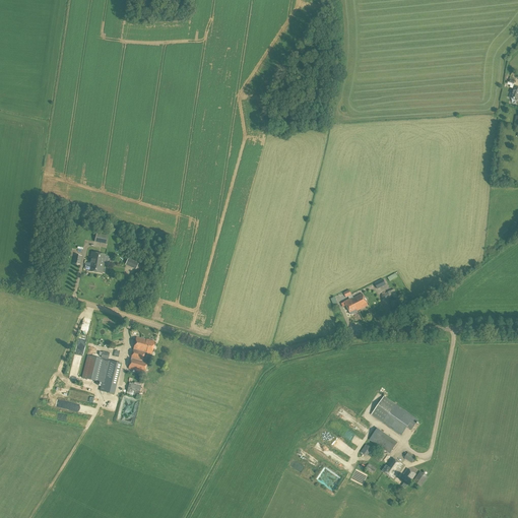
[(516,99),(517,93),(517,92),(517,85),(510,83),(507,95),(516,99)]
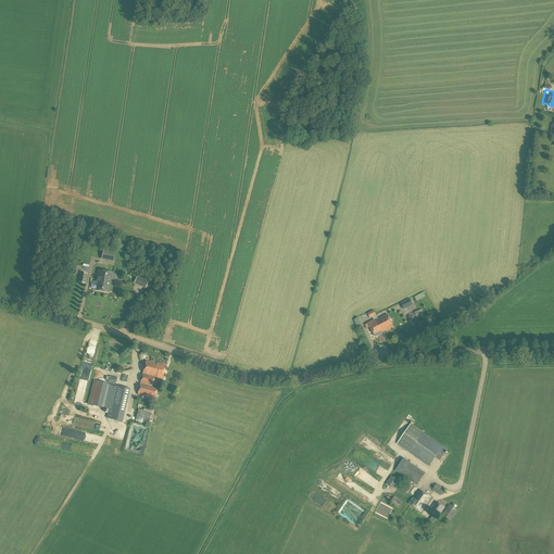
[(114,250),(101,248),(99,256),(112,260),(114,250)]
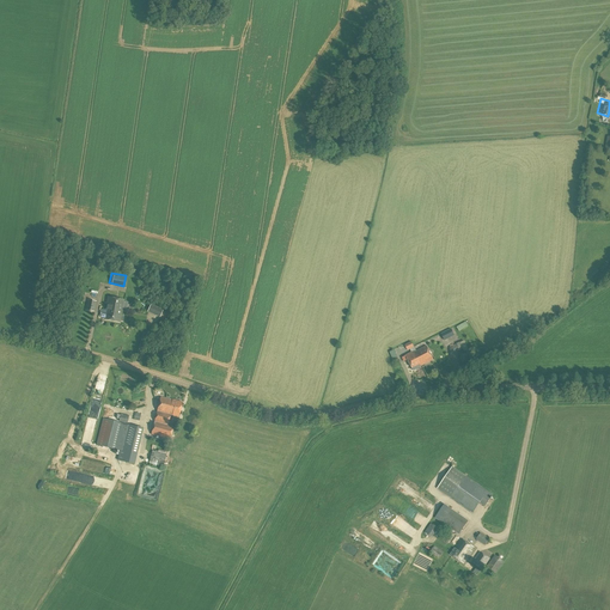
[(74,288),(72,298),(81,299),(83,291),(74,288)]
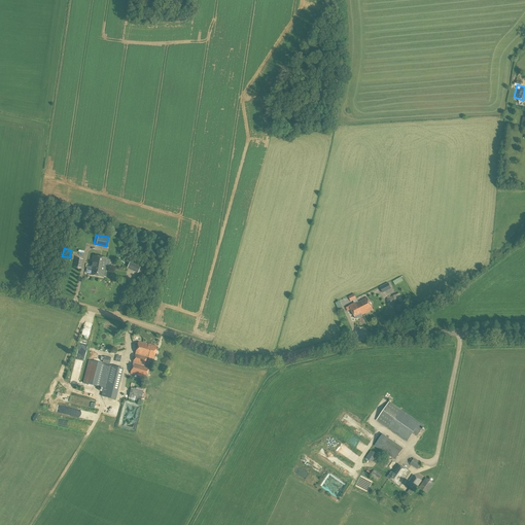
[(94,274),(98,255),(91,253),(86,273),(94,274)]
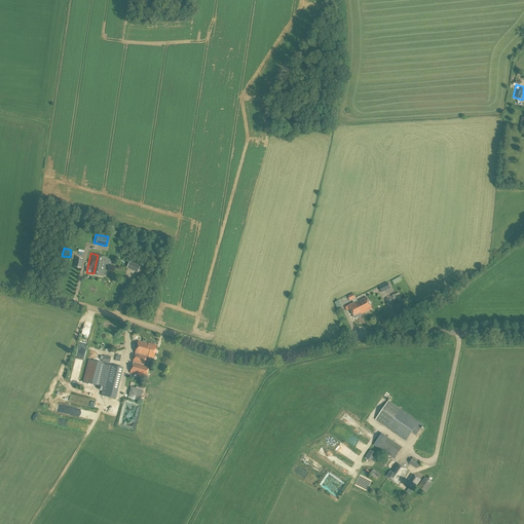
[(98,255),(94,273),(101,274),(104,256),(98,255)]
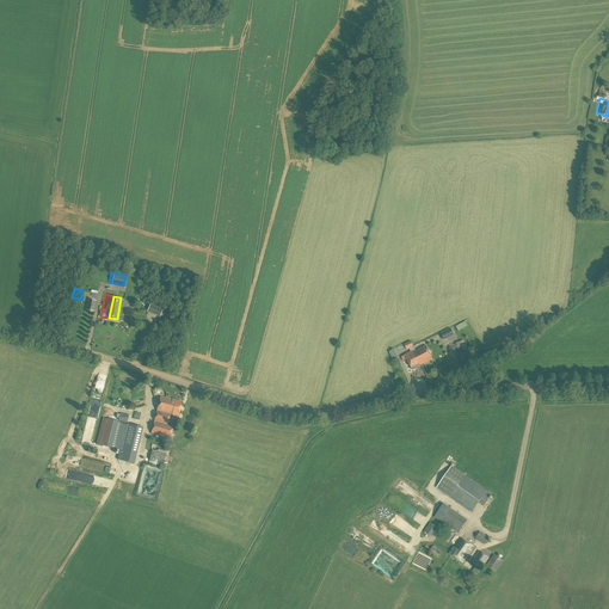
[(92,309),(94,299),(86,297),(84,307),(92,309)]
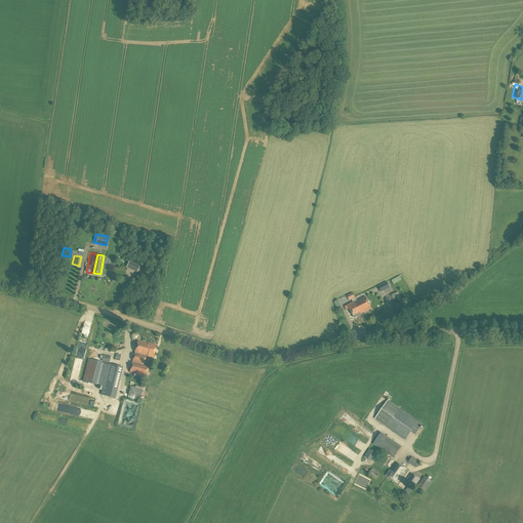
[(135,270),(137,264),(127,259),(124,266),(135,270)]
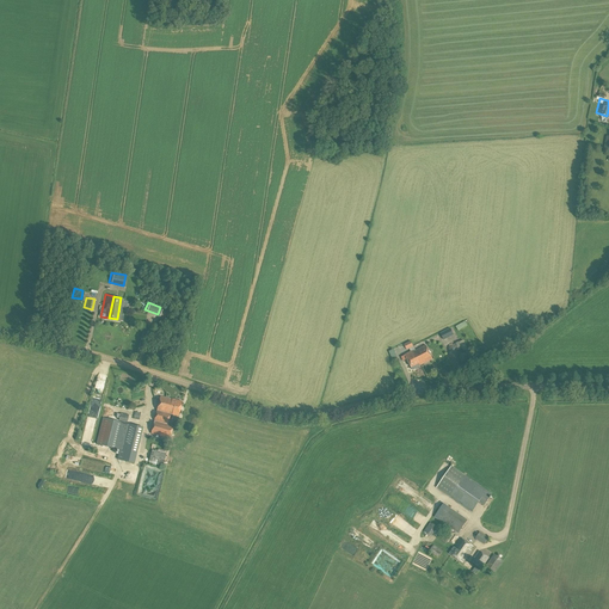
[(456,328),(465,324),(462,319),(454,324),(456,328)]
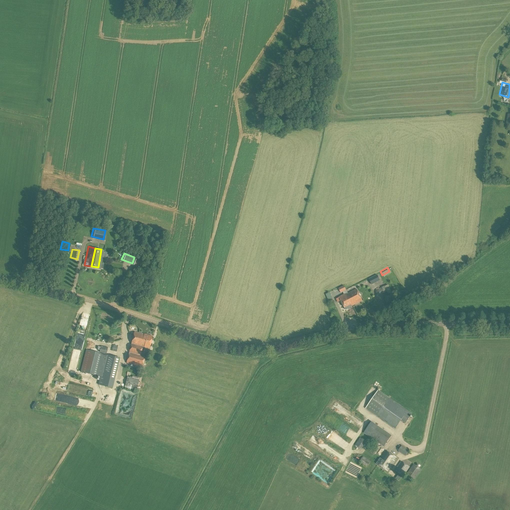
[(370,283),(378,279),(375,273),(367,277),(370,283)]
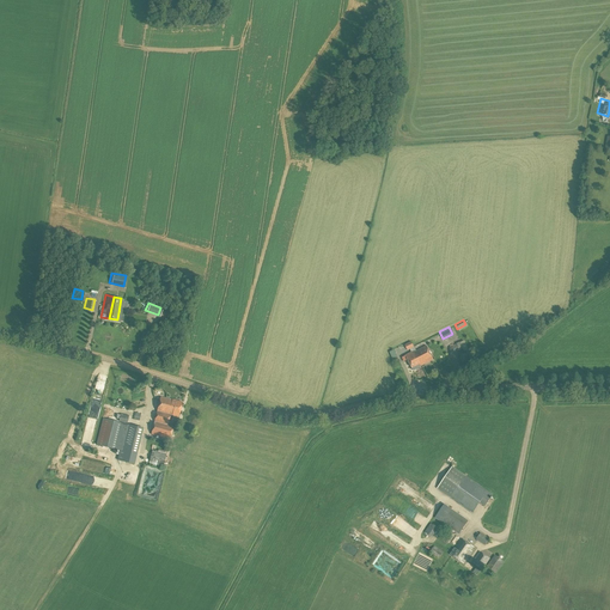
[(413,348),(414,348),(409,339),(402,342),(406,348),(408,347),(409,349),(402,353),(410,368),(418,365),(418,364),(419,363),(415,354),(415,353),(413,348)]
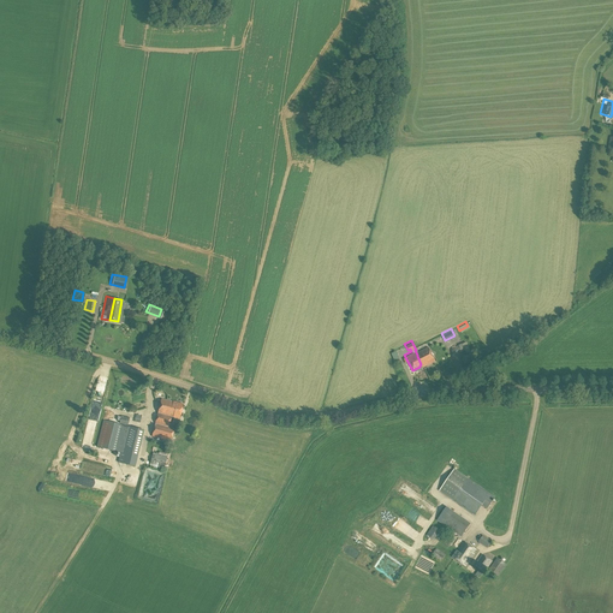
[(469,349),(464,340),(460,341),(459,341),(448,346),(451,352),(463,347),(464,351),(469,349)]
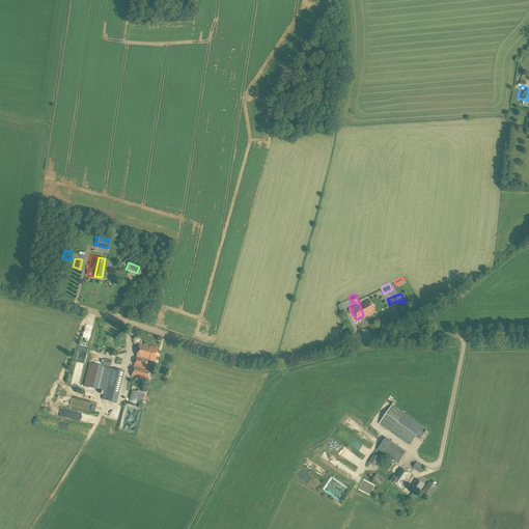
[(360,307),(363,314),(373,309),(367,298),(359,302),(358,302),(360,306),(360,307)]
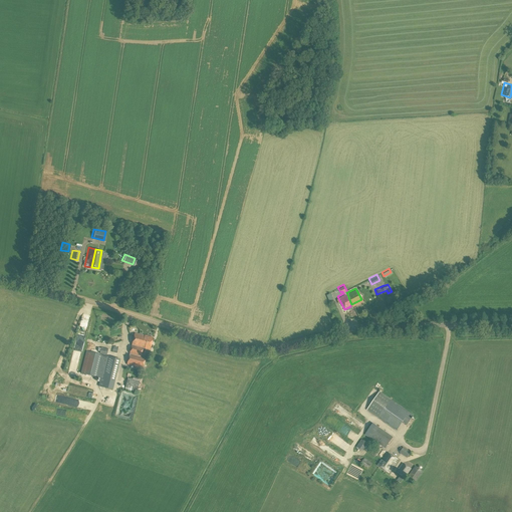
[(82,343),(87,328),(80,326),(76,341),(82,343)]
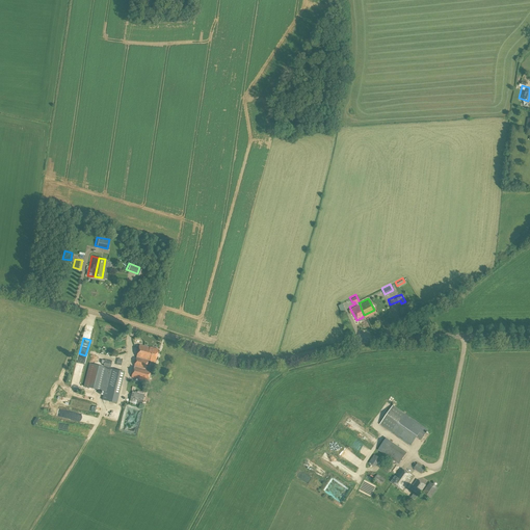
[(133,359),(144,362),(146,359),(153,361),(156,347),(137,343),(133,359)]
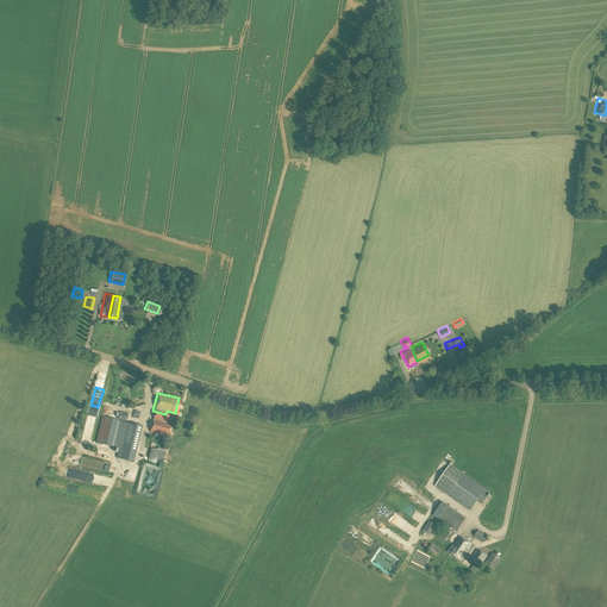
[(81,440),(89,443),(97,411),(88,408),(81,440)]
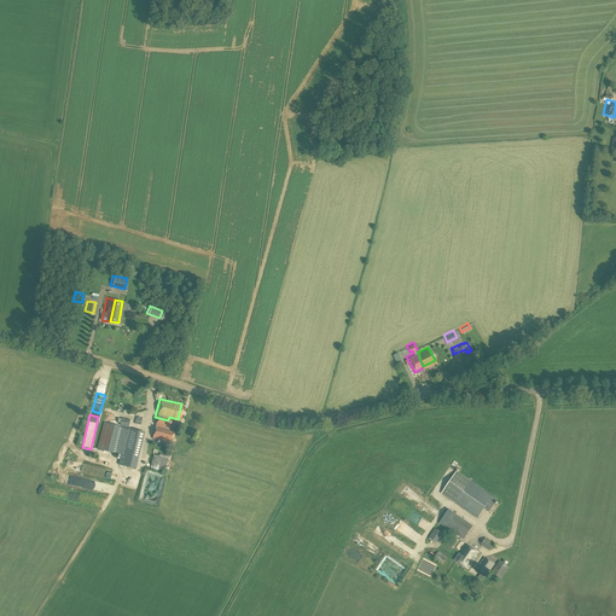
[(167,428),(168,420),(155,417),(150,436),(169,441),(172,429),(167,428)]
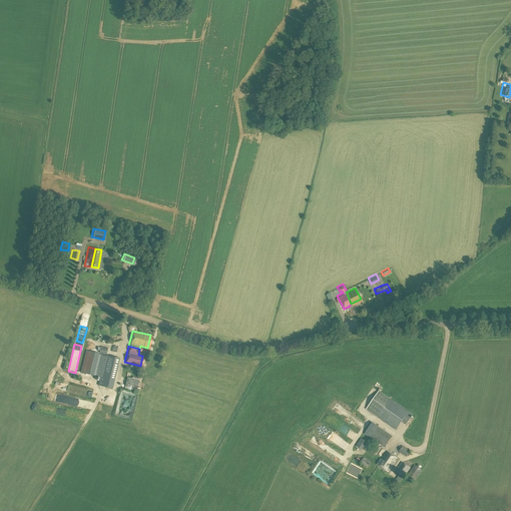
[(99,363),(101,364),(96,384),(110,388),(118,357),(84,349),(79,371),(96,375),(99,363)]
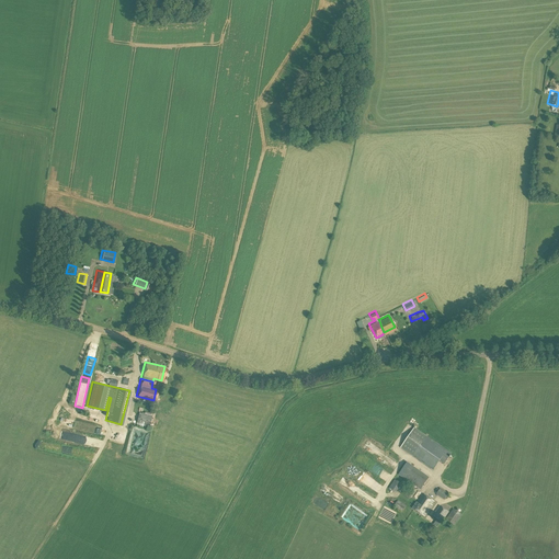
[(147,426),(150,414),(137,411),(134,422),(147,426)]
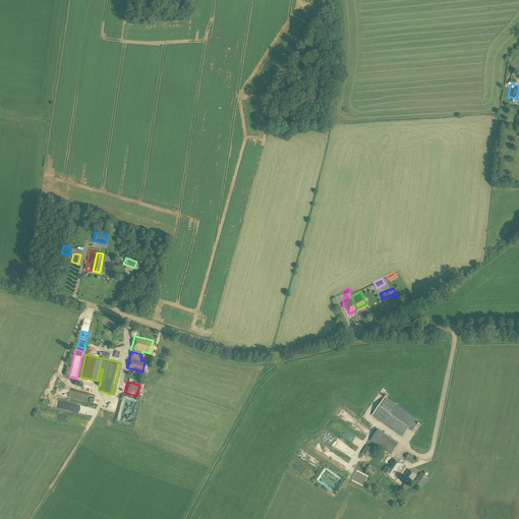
[(410,428),(416,420),(382,396),(369,414),(400,435),(405,426),(406,425),(410,428)]
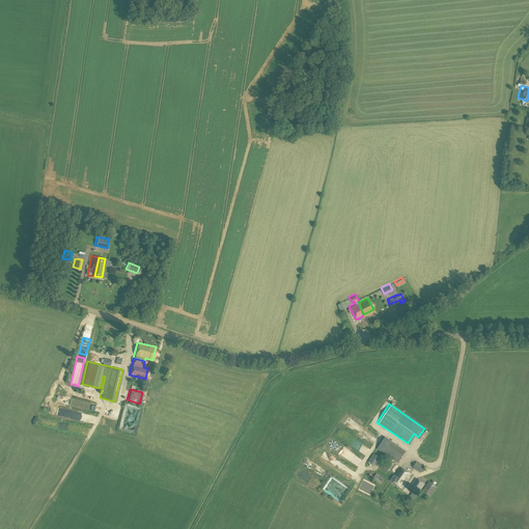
[(395,462),(404,449),(383,435),(374,447),(395,462)]
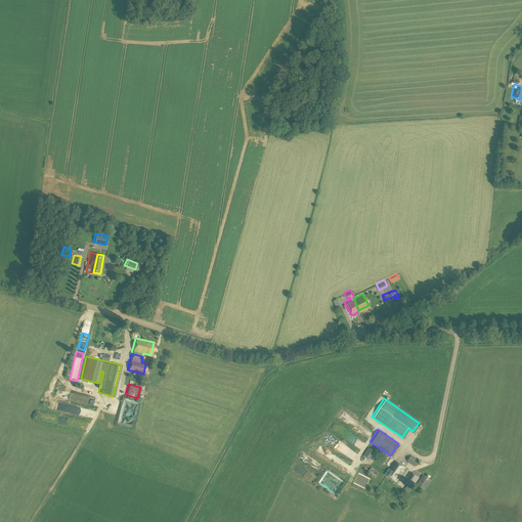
[(367,458),(373,450),(366,445),(361,453),(367,458)]
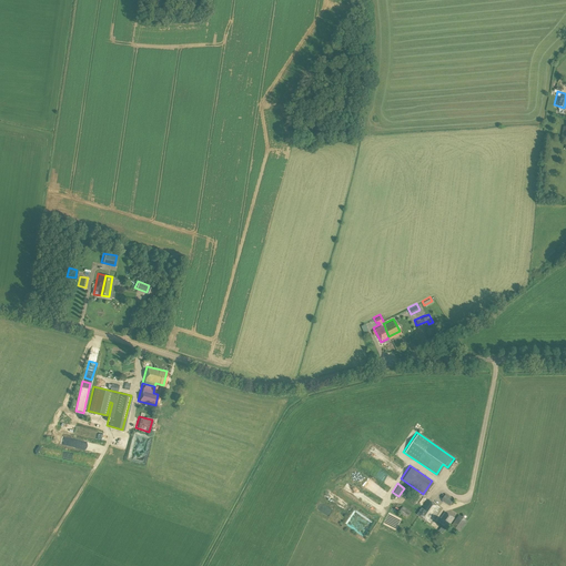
[(412,503),(416,497),(410,492),(405,497),(412,503)]
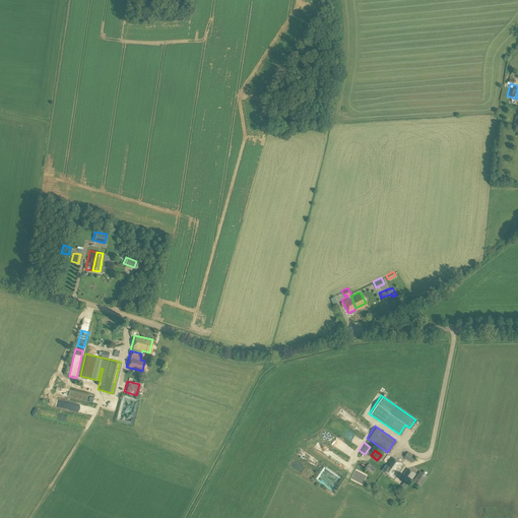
[(409,462),(412,456),(405,451),(401,456),(409,462)]
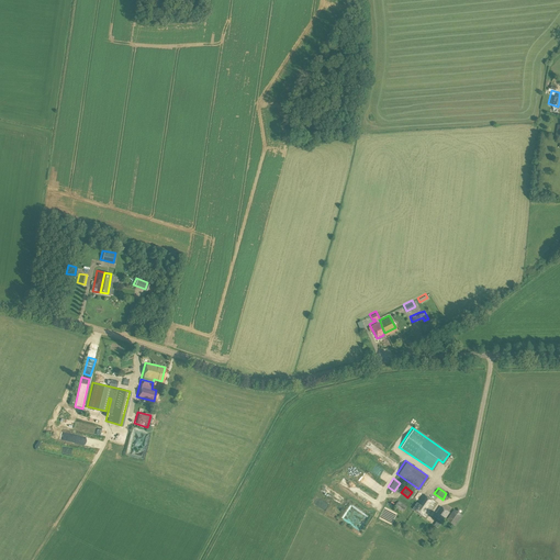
[(429,504),(432,501),(422,493),(416,501),(415,501),(414,502),(411,507),(423,516),(426,512),(428,510),(427,510),(430,505),(429,504)]
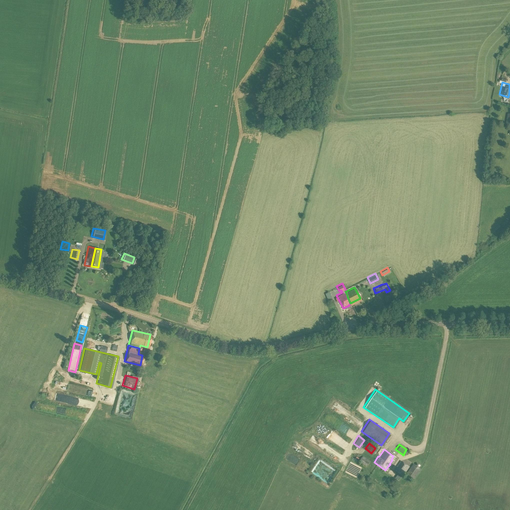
[(365,465),(369,459),(361,454),(357,460),(365,465)]
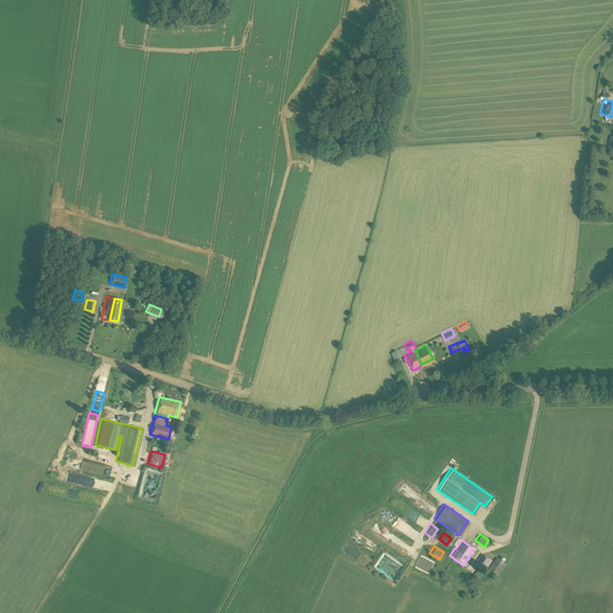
[(482,571),(491,559),(481,552),(472,564),(482,571)]
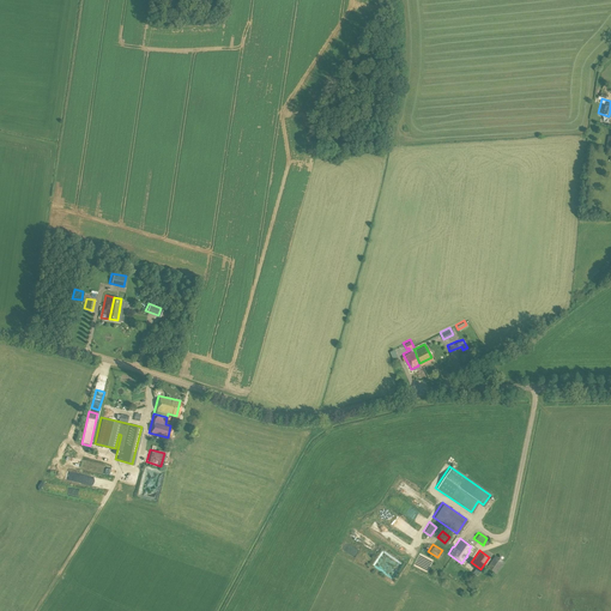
[(492,574),(503,560),(494,554),(484,568),(492,574)]
